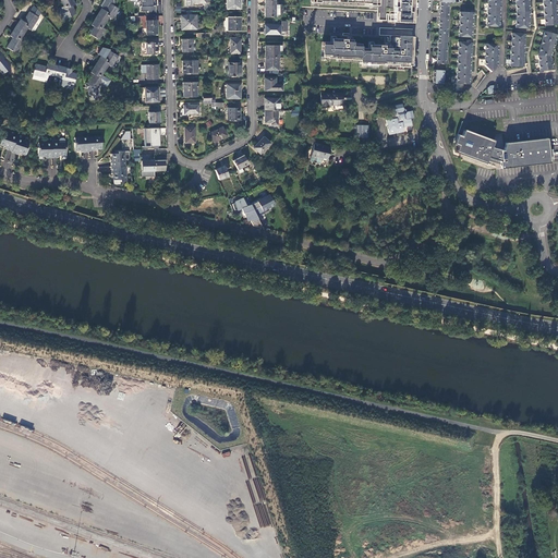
[(75,4),(72,0),(61,0),(63,5),(60,8),(62,10),(65,17),(67,19),(75,14),(72,8),(71,7),(75,4)]
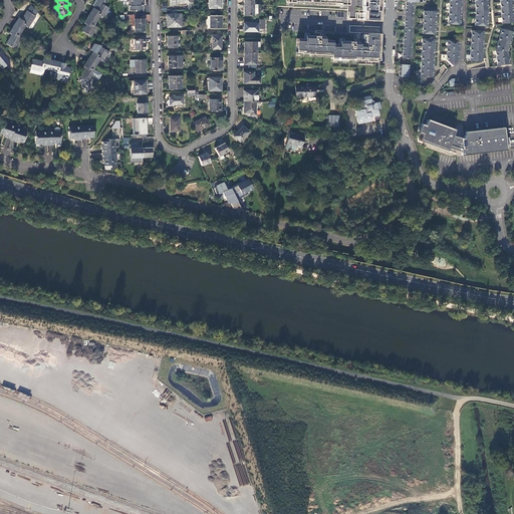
[(142,0),(125,0),(126,1),(130,1),(130,6),(130,10),(137,10),(137,12),(144,12),(144,5),(141,5),(141,2),(142,2),(142,0)]
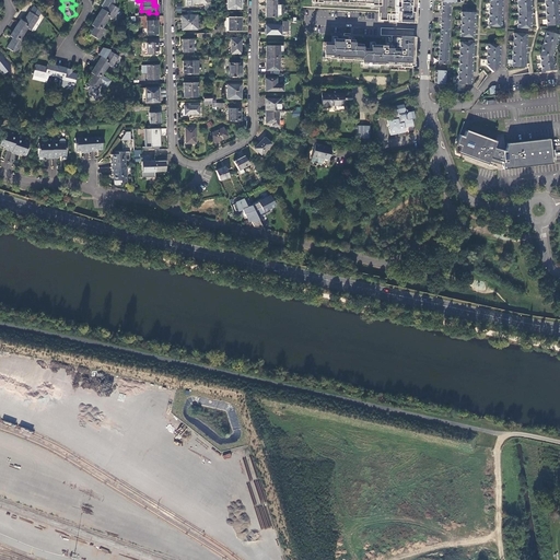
[(395,0),(395,22),(415,23),(415,0),(395,0)]
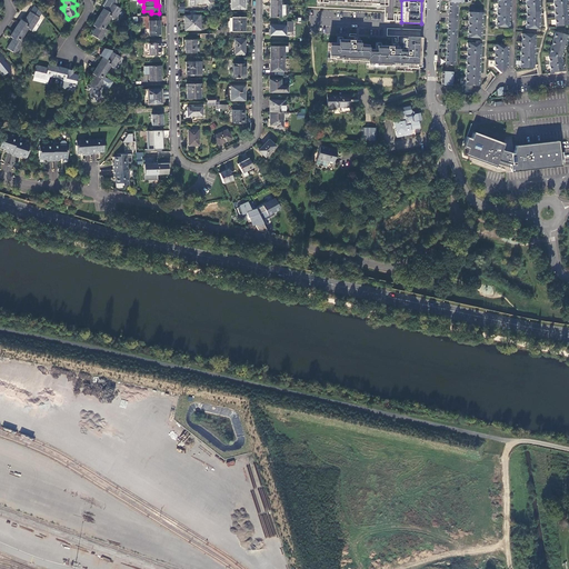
[(509,28),(510,0),(497,0),(497,2),(497,11),(496,18),(496,27),(509,28)]
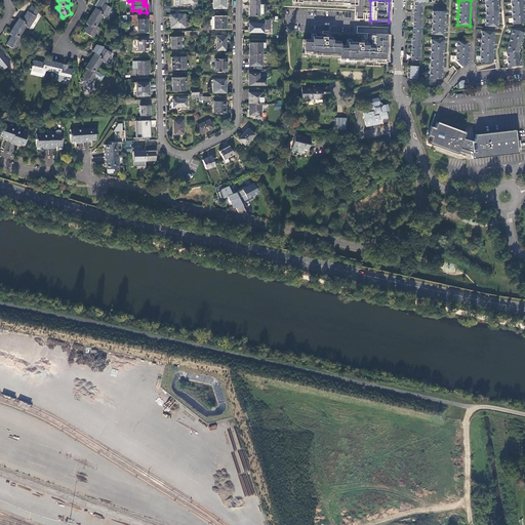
[(484,0),(485,3),(485,12),(485,18),(484,27),(498,27),(498,26),(498,24),(498,14),(498,12),(498,10),(498,9),(498,7),(497,0),(484,0)]
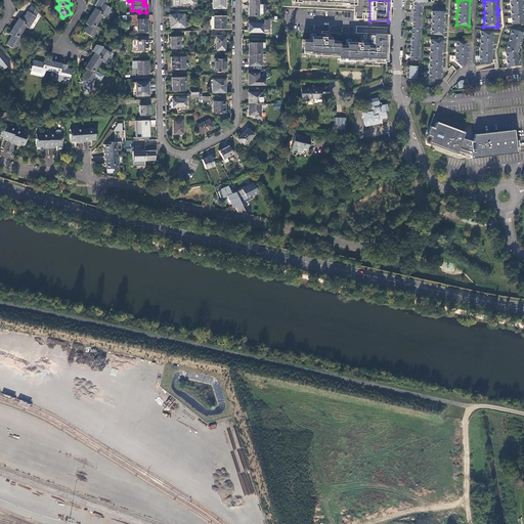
[(522,0),(509,0),(510,2),(510,9),(511,16),(511,24),(523,24),(522,0)]
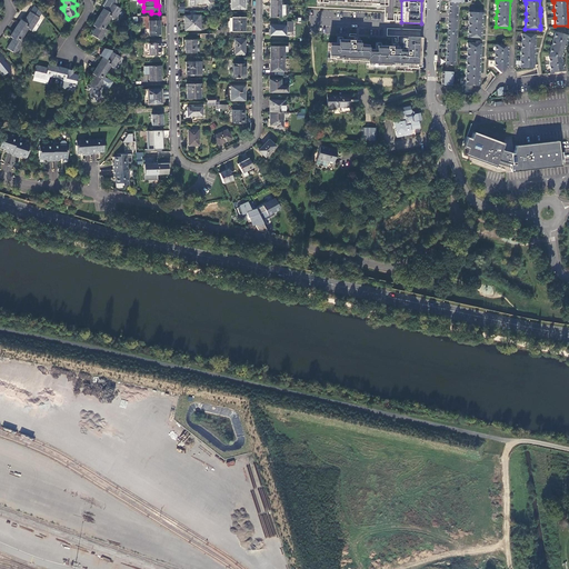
[(448,2),(447,29),(457,30),(458,2),(449,2),(448,2)]
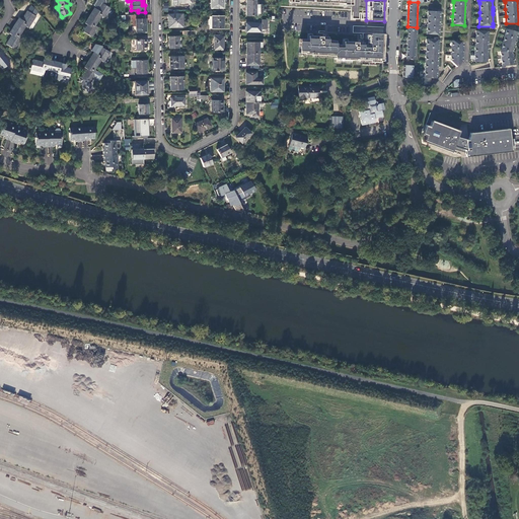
[(94,8),(89,15),(97,20),(100,16),(103,17),(105,13),(113,14),(114,12),(114,7),(110,8),(101,3),(97,8),(97,9),(94,8)]
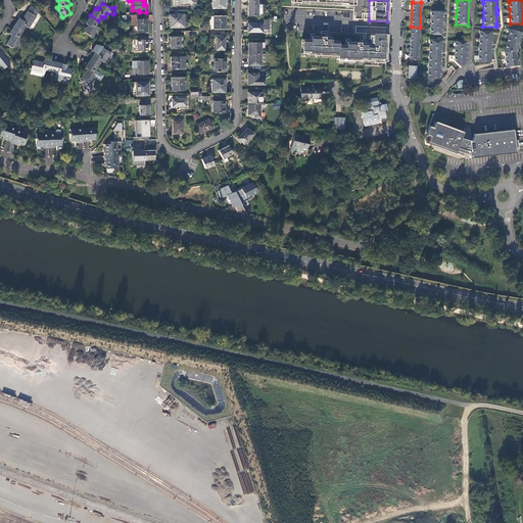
[(262,13),(262,4),(257,4),(248,4),(248,15),(257,15),(257,13),(262,13)]
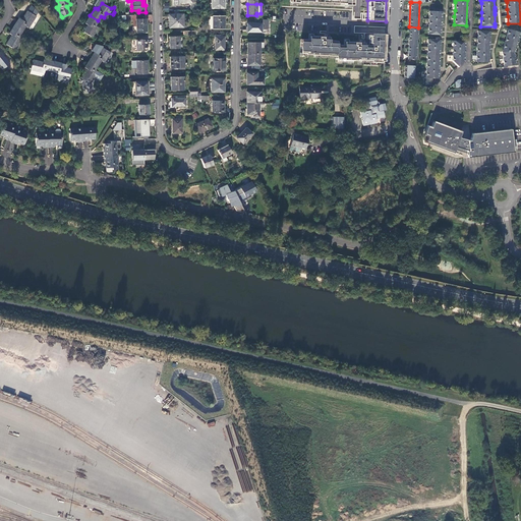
[(27,27),(38,12),(37,10),(32,5),(27,11),(26,10),(21,19),(18,18),(14,25),(21,31),(24,26),(27,27)]
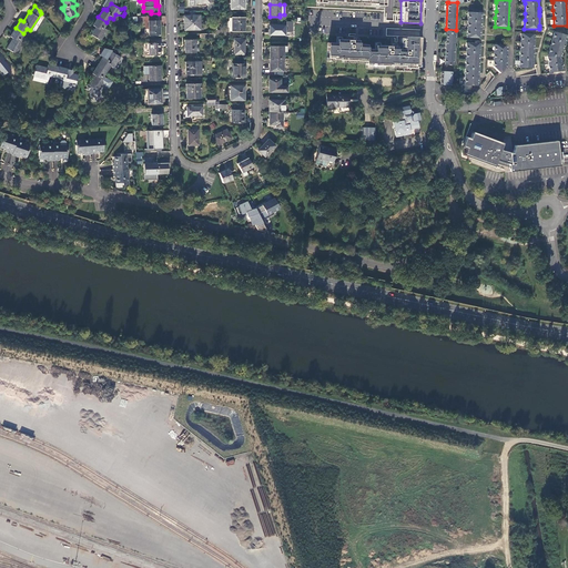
[(467,30),(466,38),(480,38),(480,36),(480,34),(482,28),(482,26),(482,17),(483,14),(483,12),(468,11),(467,30)]
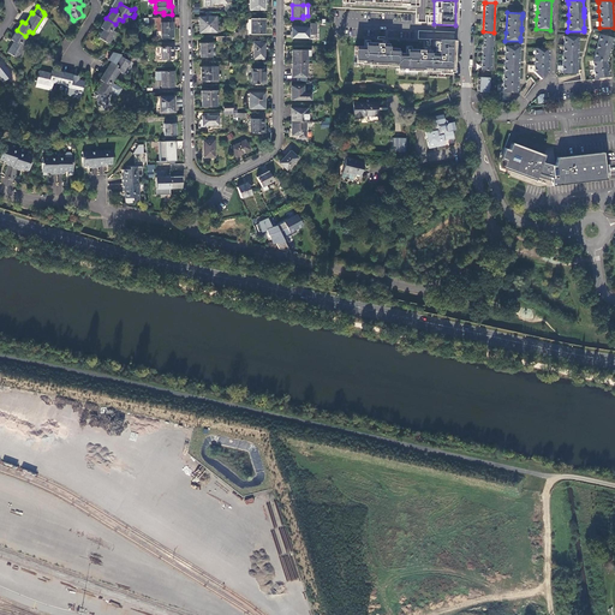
[(216,33),(216,17),(199,17),(199,33),(216,33)]
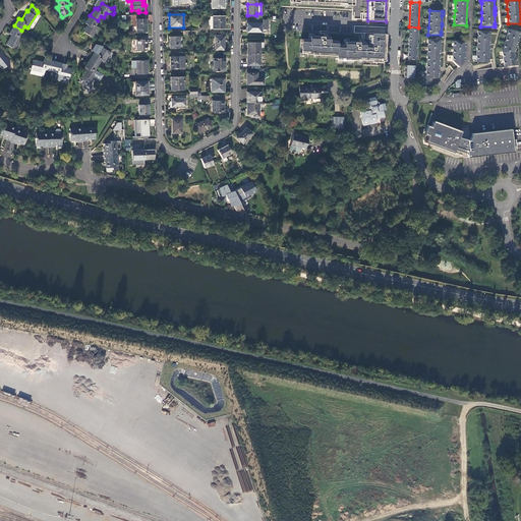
[(95,25),(98,20),(90,15),(84,23),(88,25),(83,32),(92,37),(98,27),(95,25)]
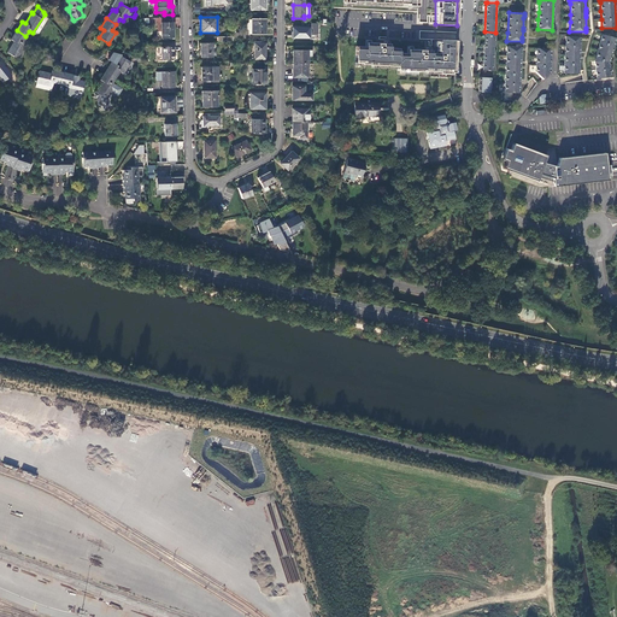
[(265,34),(265,19),(251,19),(248,19),(248,22),(247,24),(247,29),(248,30),(248,34),(265,34)]
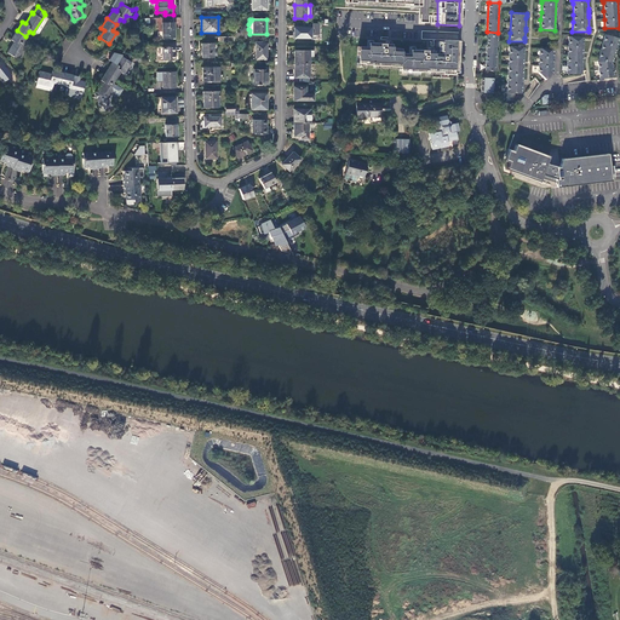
[(173,39),(173,22),(162,23),(162,39),(173,39)]
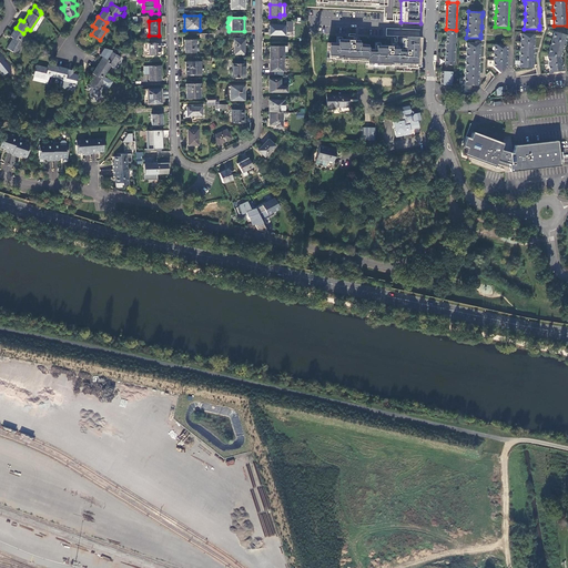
[(284,26),(270,26),(270,34),(284,34),(284,26)]
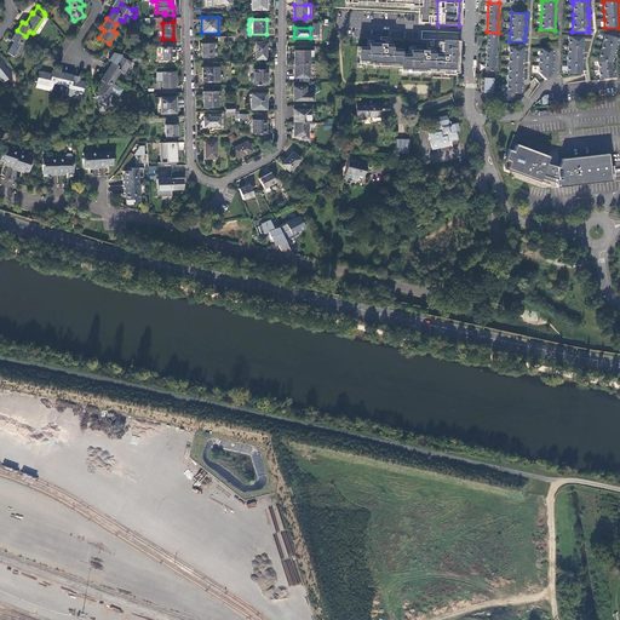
[(22,42),(26,36),(17,30),(11,40),(13,42),(7,52),(17,58),(26,45),(22,42)]
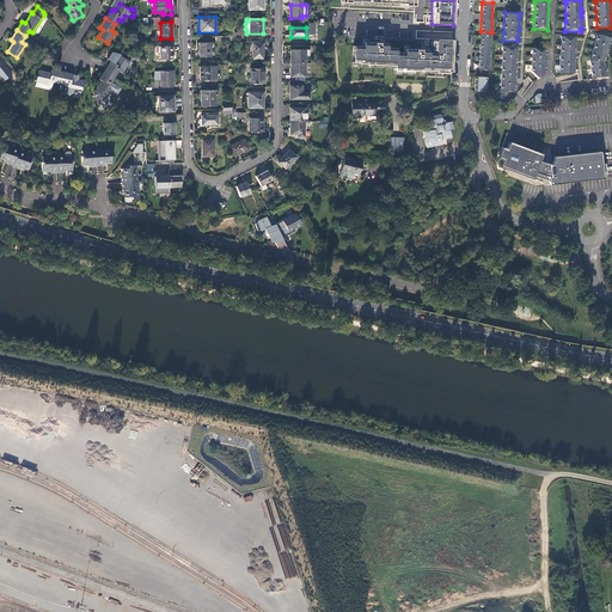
[(478,69),(489,71),(491,32),(481,31),(481,36),(478,69)]
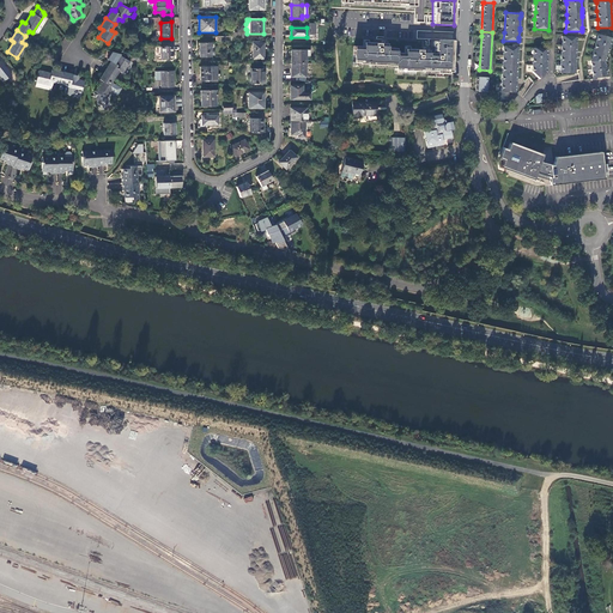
[(612,38),(598,34),(596,42),(594,50),(592,58),(590,61),(592,70),(593,78),(607,76),(605,62),(612,38)]
